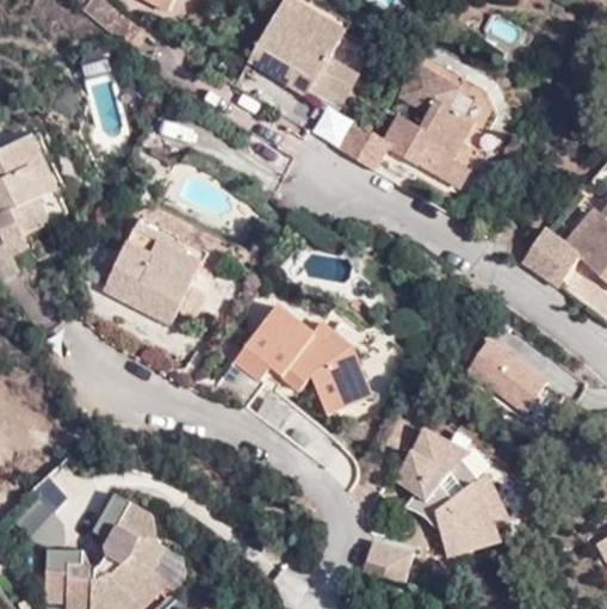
[(86,0),(80,7),(123,44),(137,26),(105,0),(86,0)]
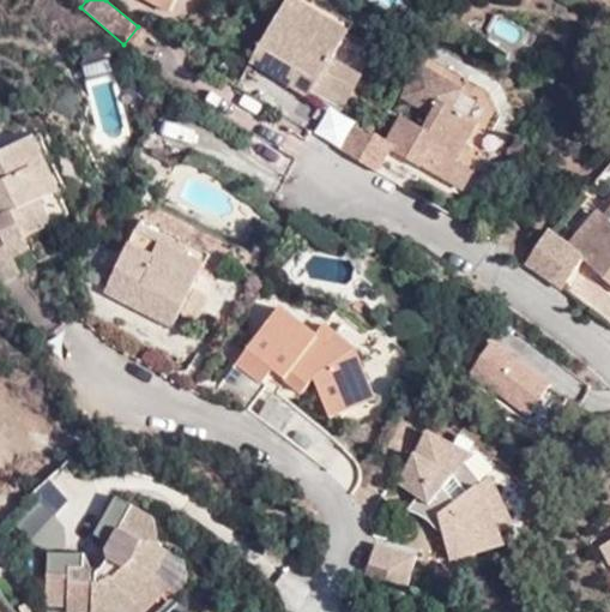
[(352,65),(361,71),(375,46),(349,31),(352,24),(313,0),(283,0),(247,61),(336,114),(349,91),(339,85),(352,65)]
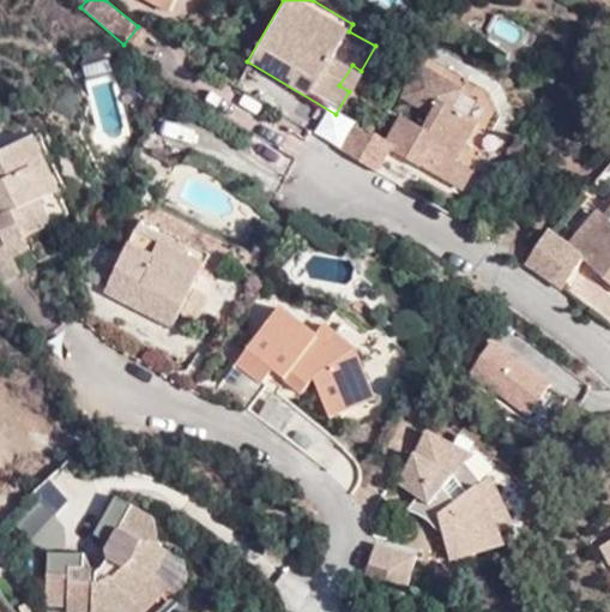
[(357,124),(342,150),(387,178),(403,151),(459,183),(472,157),(467,154),(495,106),(494,88),(433,52),(403,103),(428,119),(421,133),(402,121),(388,143),(357,124)]
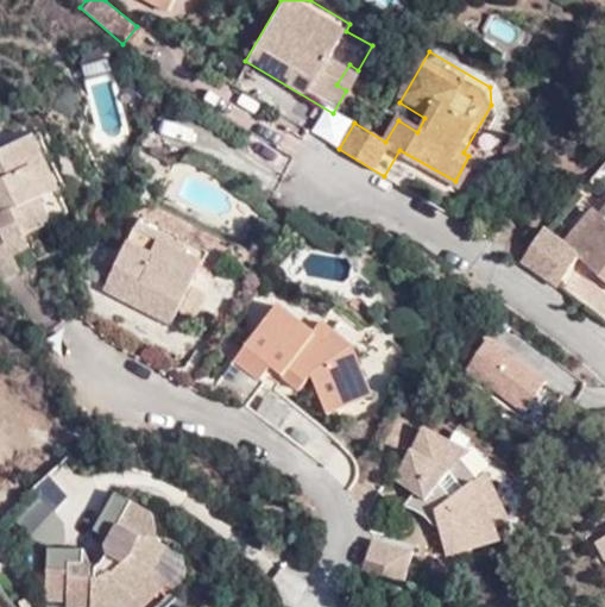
[(346,91),(358,70),(350,64),(336,85),(346,91)]
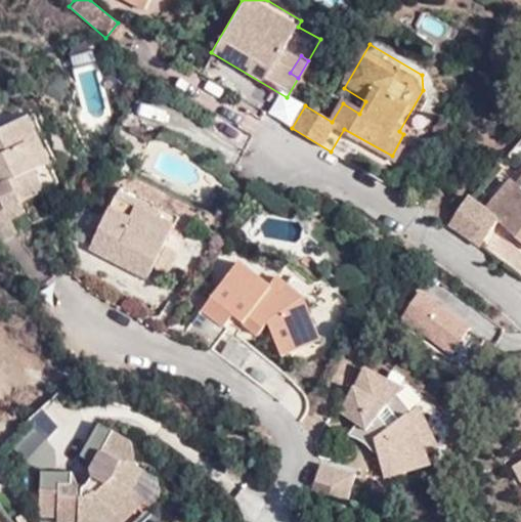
[(0,238),(14,231),(11,222),(44,209),(32,181),(56,171),(32,115),(0,128),(0,238)]
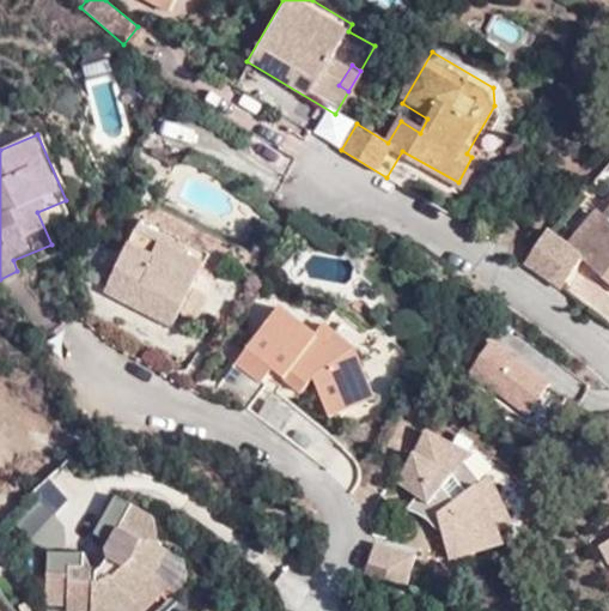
[(548,229),(521,260),(556,285),(579,256),(608,285),(608,219),(602,213),(596,209),(564,241),(548,229)]
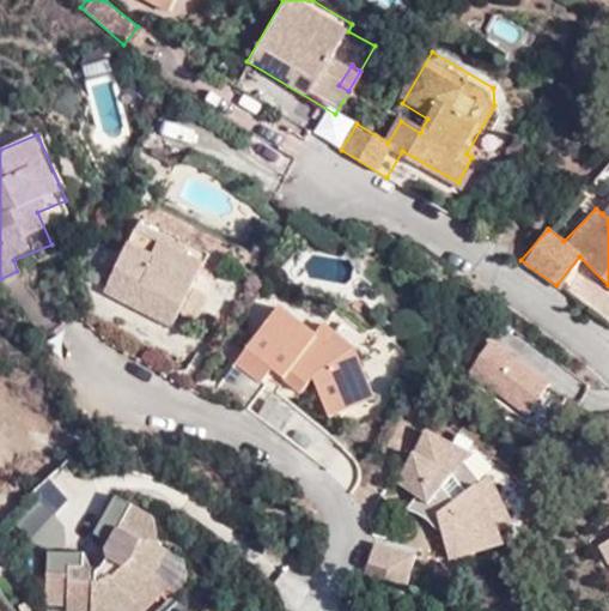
[(170,326),(176,315),(192,288),(212,253),(148,216),(105,289),(170,326)]
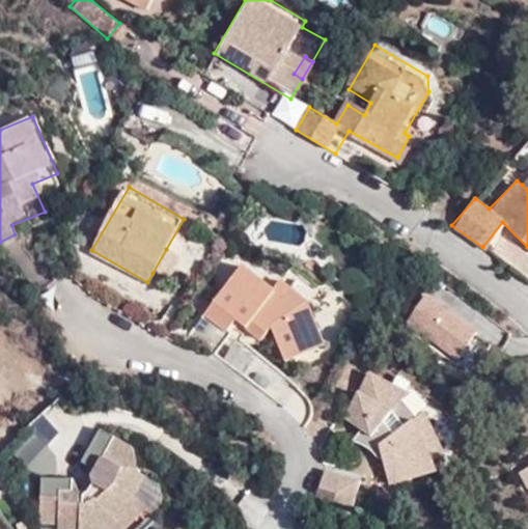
[(166,249),(153,273),(166,281),(181,256),(166,249)]
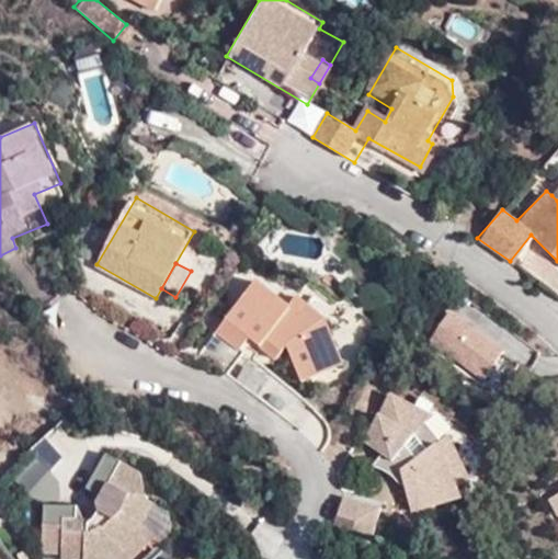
[(198,352),(229,378),(246,360),(240,355),(252,342),(272,358),(282,346),(304,381),(343,360),(319,322),(293,300),(285,308),(255,283),(198,352)]
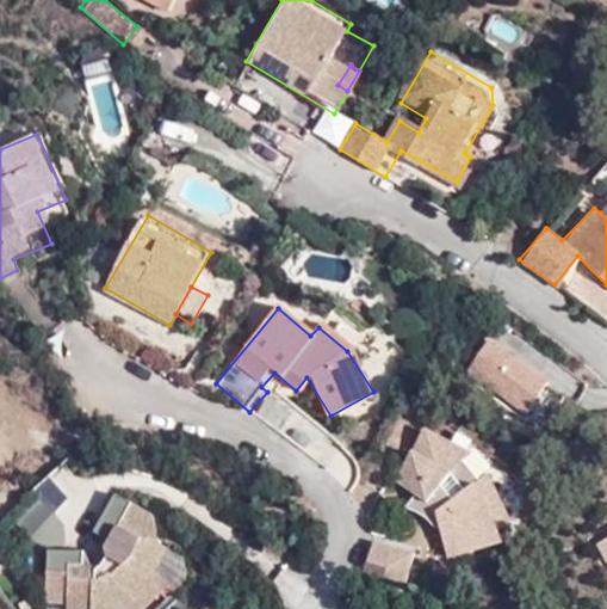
[(422,461),(432,442),(420,436),(410,454),(422,461)]
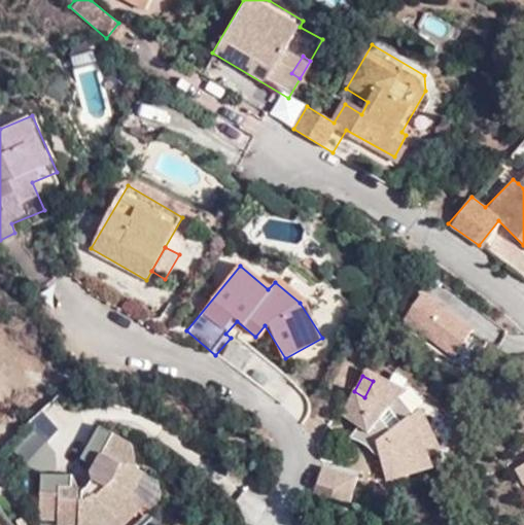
[(394,393),(373,381),(364,397),(354,391),(340,418),(357,429),(369,434),(364,444),(372,448),(385,480),(431,467),(428,459),(440,455),(417,408),(411,410),(393,395),(394,393)]
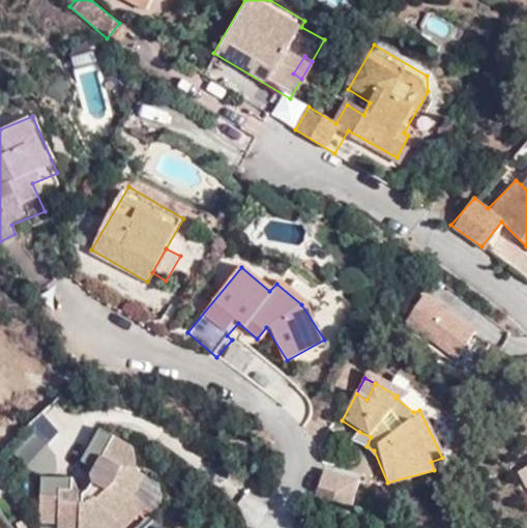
[(81,423),(62,405),(36,429),(56,447),(81,423)]
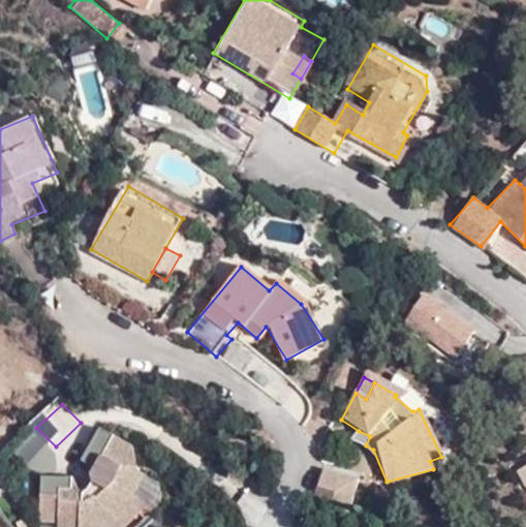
[(102,454),(114,435),(101,429),(80,463),(90,469),(100,453),(102,454)]
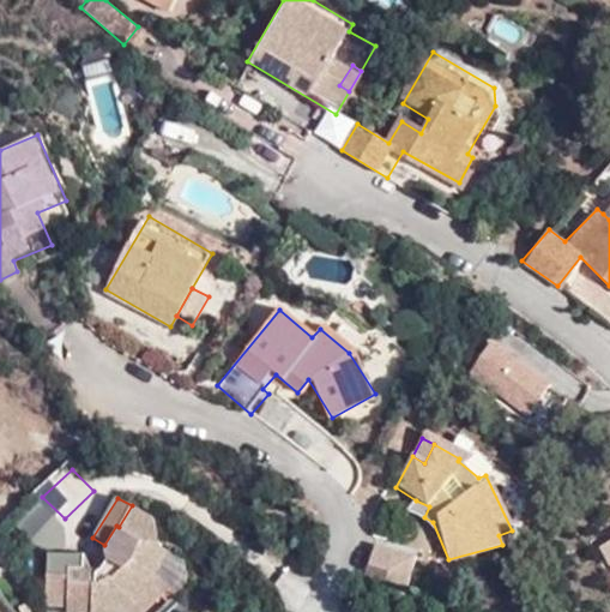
[(411,510),(424,517),(429,507),(416,501),(411,510)]
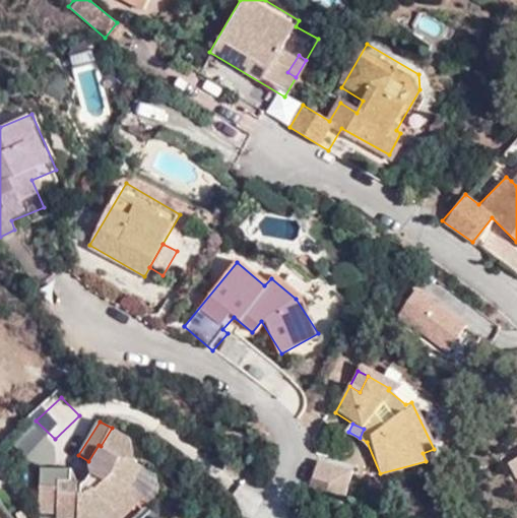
[(112,428),(101,446),(99,445),(88,461),(86,465),(87,472),(81,480),(77,481),(76,478),(70,479),(57,479),(57,486),(39,486),(38,510),(46,511),(47,508),(55,509),(55,511),(55,514),(65,514),(65,517),(68,517),(109,517),(114,510),(135,491),(129,483),(140,463),(133,459),(128,436),(112,428)]
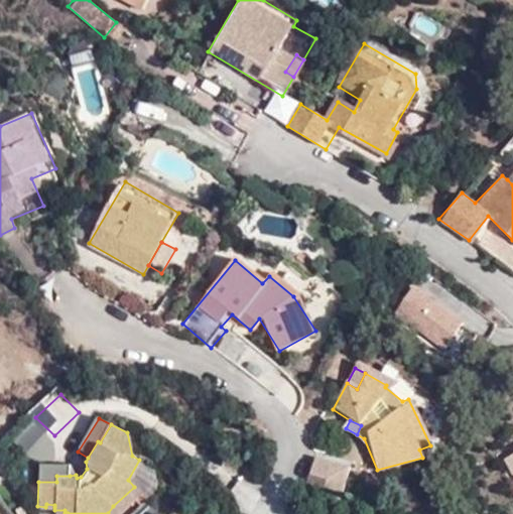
[(512,451),(501,457),(509,475),(512,473),(512,451)]
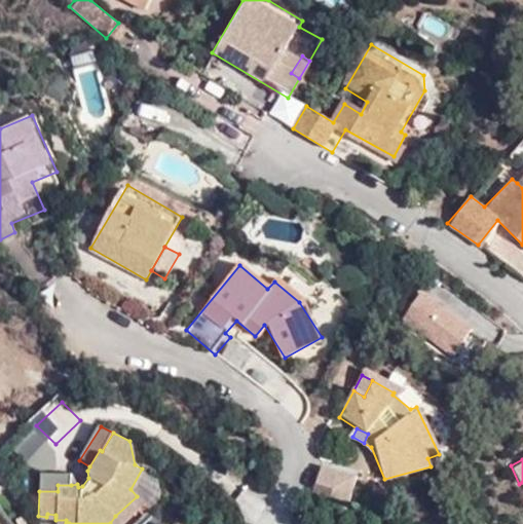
[(326,465),(312,499),(346,510),(357,475),(326,465)]
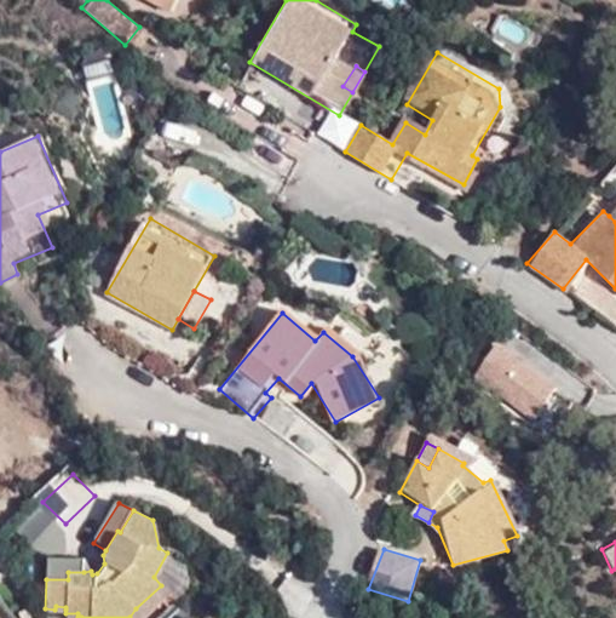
[(104,564),(103,555),(101,554),(91,571),(92,574),(97,573),(104,564)]
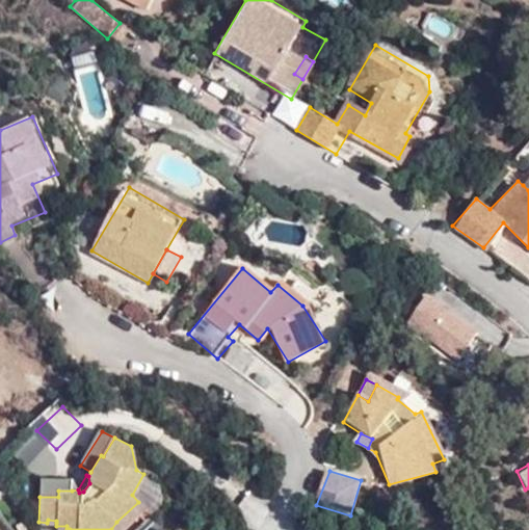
[(40,485),(40,497),(58,497),(58,491),(72,491),(72,485),(40,485)]
